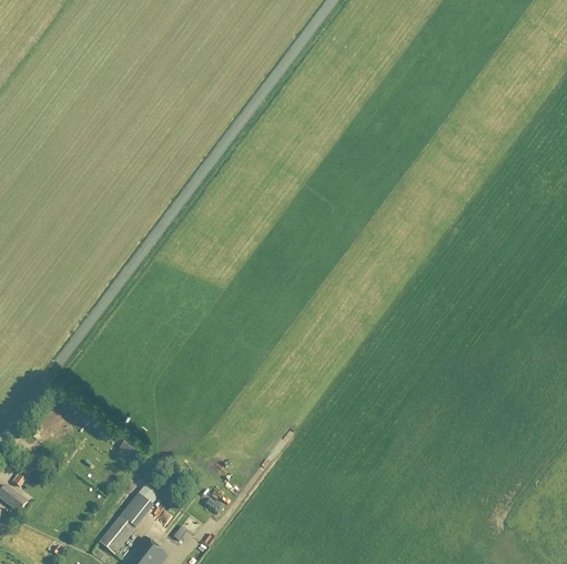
[(138,444),(128,436),(121,444),(132,452),(138,444)]
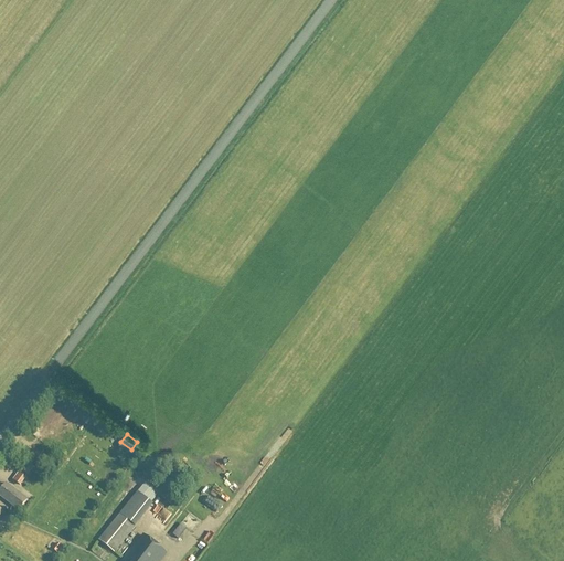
[(21,468),(28,473),(33,465),(27,459),(21,468)]
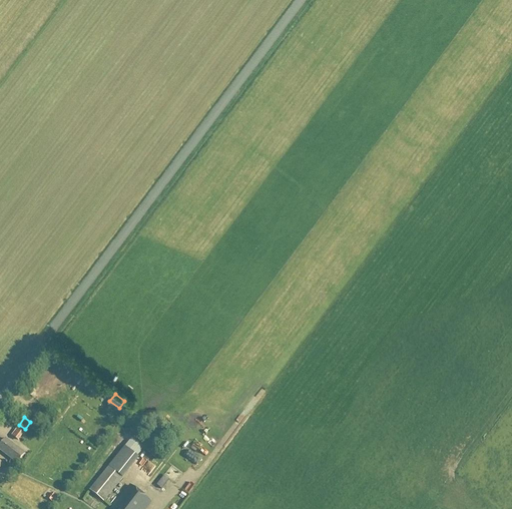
[(18,437),(23,432),(16,426),(11,433),(17,438),(14,442),(16,443),(20,439),(18,437)]
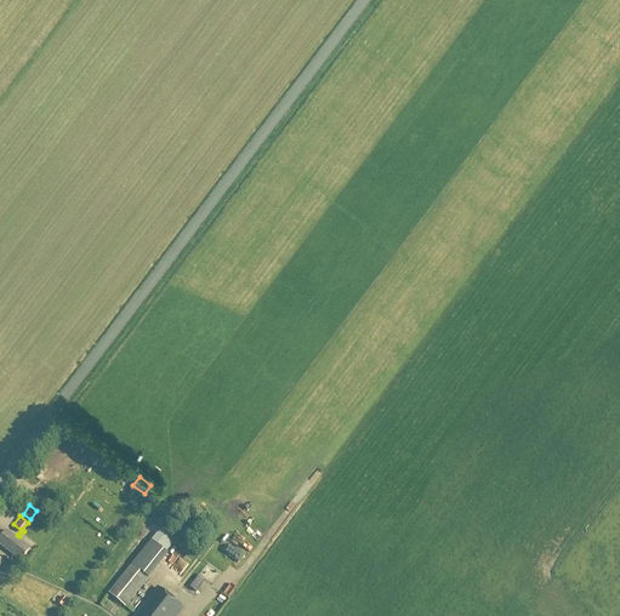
[(221,539),(242,549),(248,539),(227,526),(221,539)]
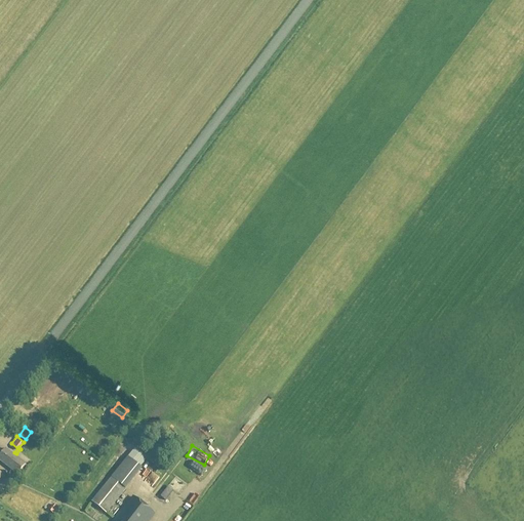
[(0,458),(16,472),(24,462),(5,447),(0,452),(0,458)]
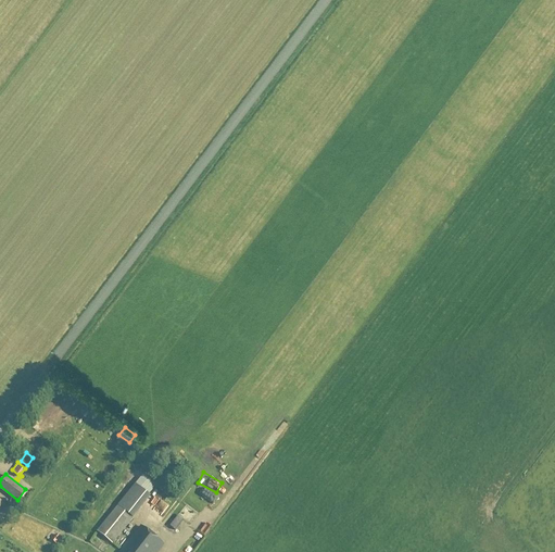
[(150,493),(135,481),(96,529),(111,541),(131,515),(133,516),(150,493)]
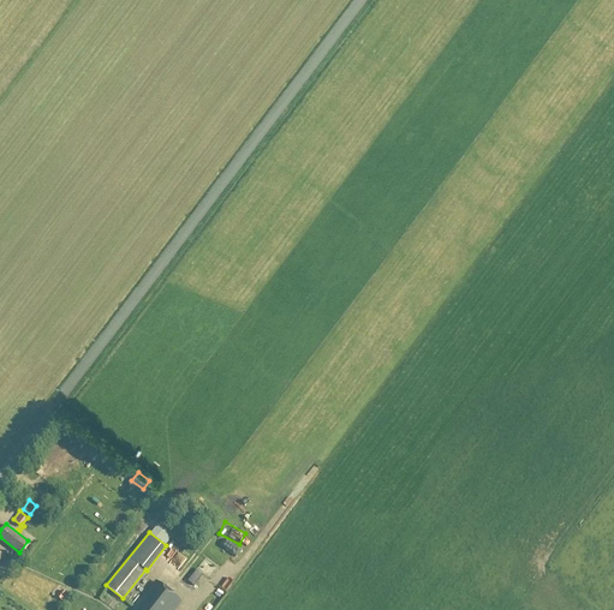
[(583,539),(573,555),(583,562),(594,546),(583,539)]
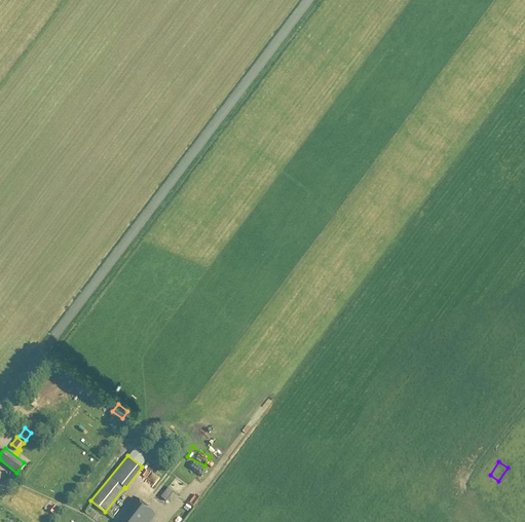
[(166,484),(158,494),(163,498),(172,488),(166,484)]
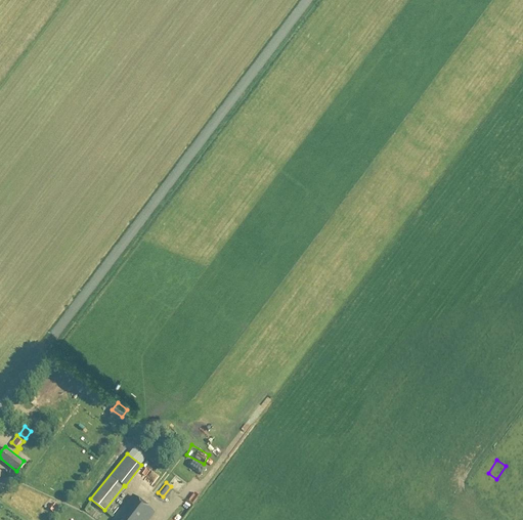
[(145,519),(154,511),(132,493),(111,519),(145,519)]
